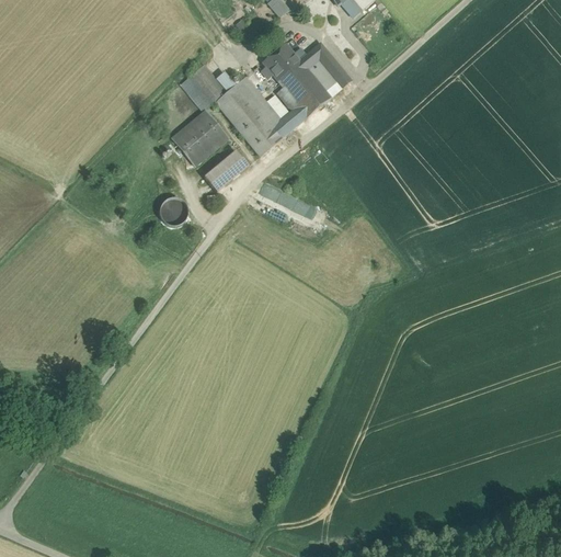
[(279,18),(289,9),(282,0),(268,0),(266,2),(279,18)]
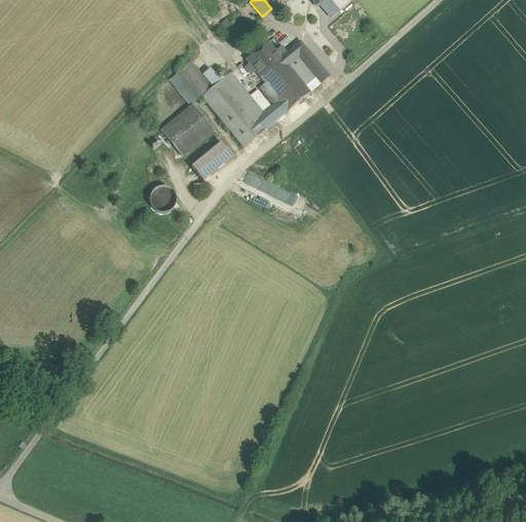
[(332,0),(339,8),(350,0),(332,0)]
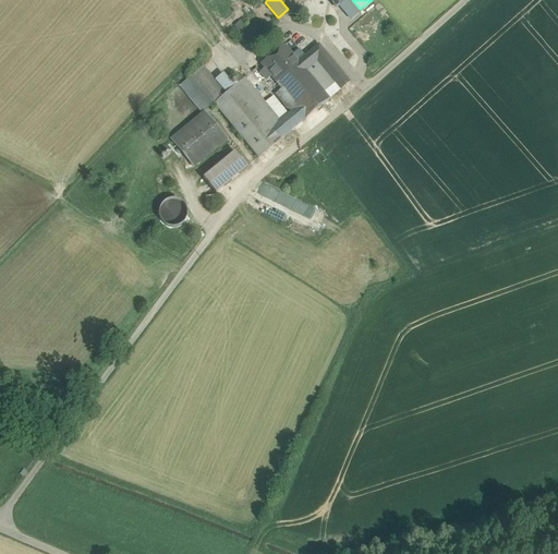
[(298,58),(283,41),(259,61),(264,65),(259,69),(266,76),(270,73),(278,82),(301,63),(298,58)]
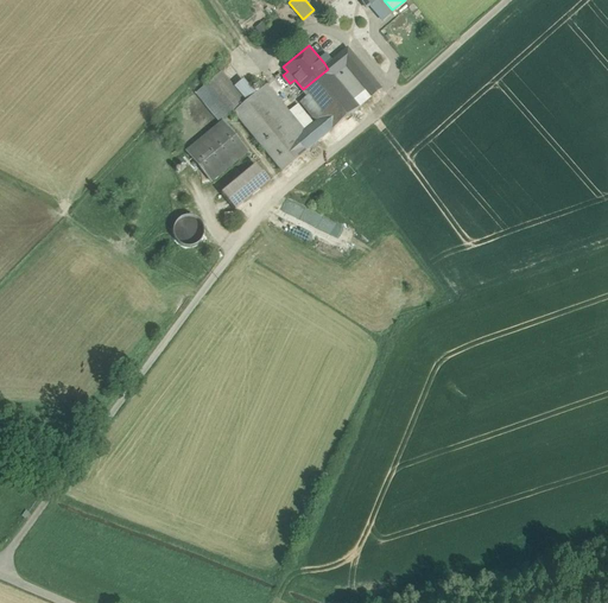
[(324,63),(328,69),(303,89),(306,94),(299,100),(311,114),(317,118),(328,129),(358,105),(352,96),(333,74),(344,63),(363,86),(371,94),(380,86),(347,45),(324,63)]
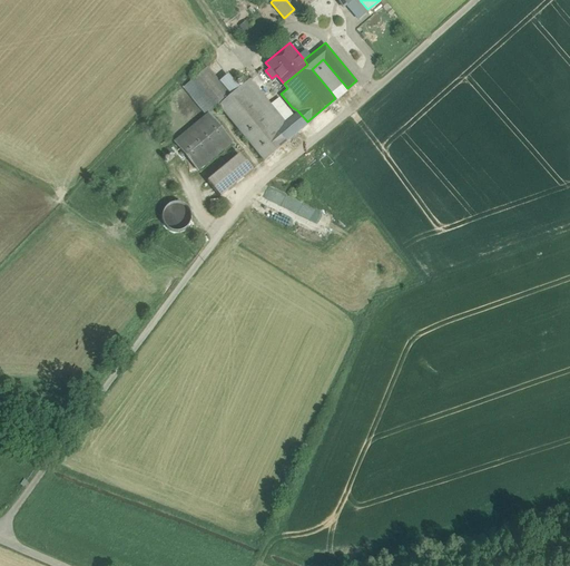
[(323,59),(312,69),(330,90),(341,80),(323,59)]
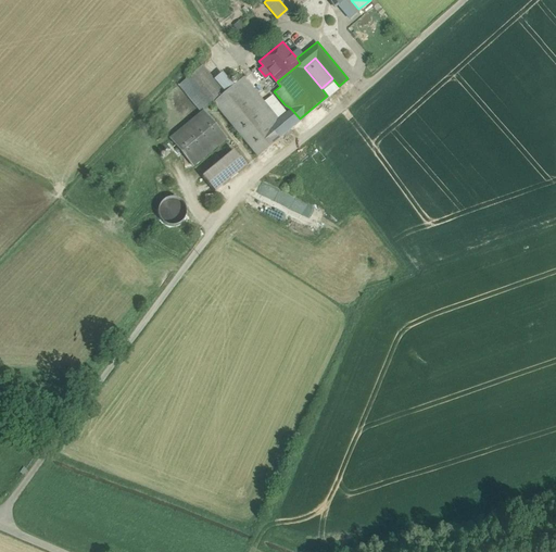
[(213,76),(202,63),(190,72),(213,100),(225,90),(213,76)]
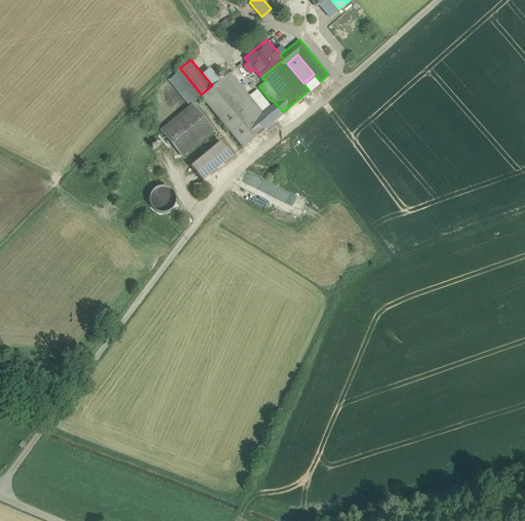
[(209,64),(201,72),(212,85),(220,78),(209,64)]
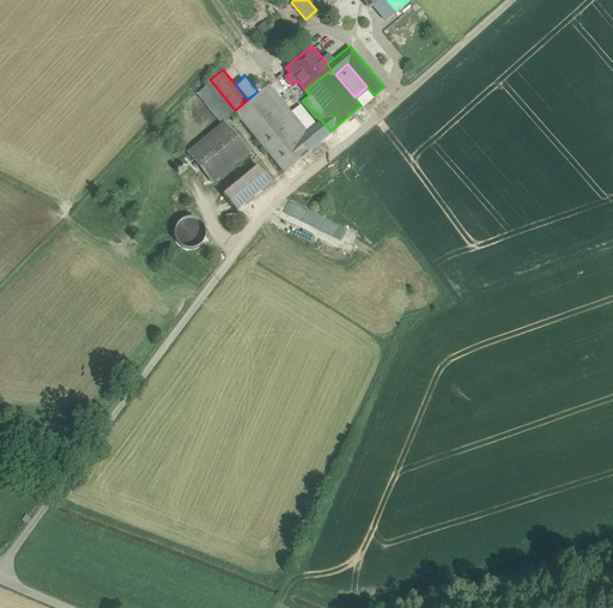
[(235,110),(210,79),(199,89),(224,120),(235,110)]
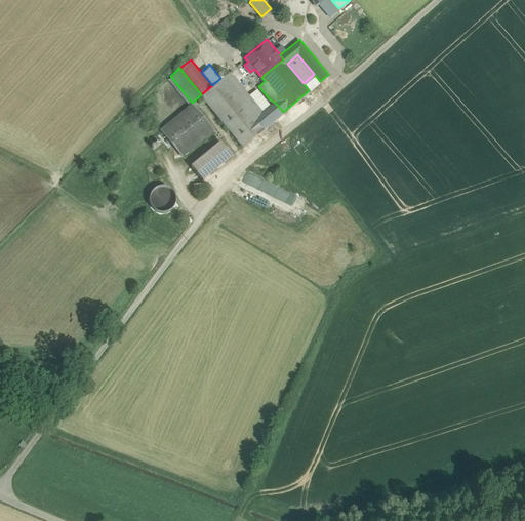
[(238,81),(229,71),(220,78),(230,88),(238,81)]
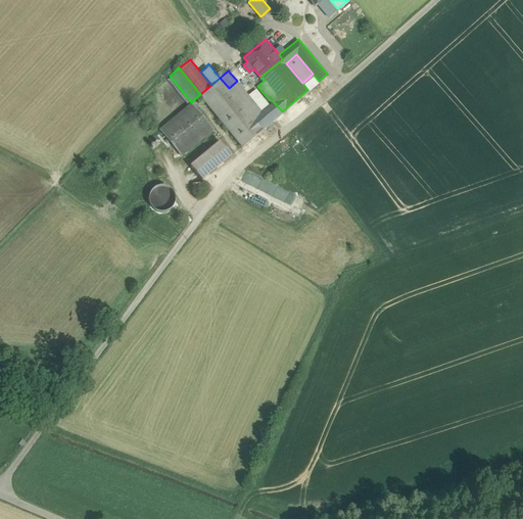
[(302,83),(307,90),(319,81),(313,74),(302,83)]
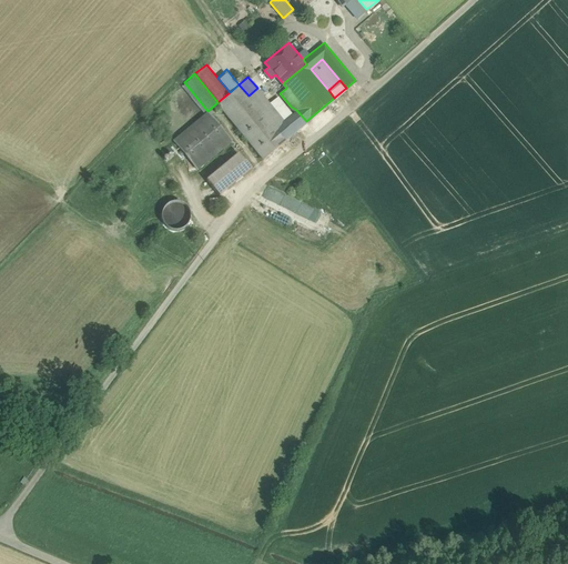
[(300,127),(288,116),(283,120),(270,102),(261,92),(252,100),(249,96),(239,84),(230,92),(217,102),(263,157),(300,127)]
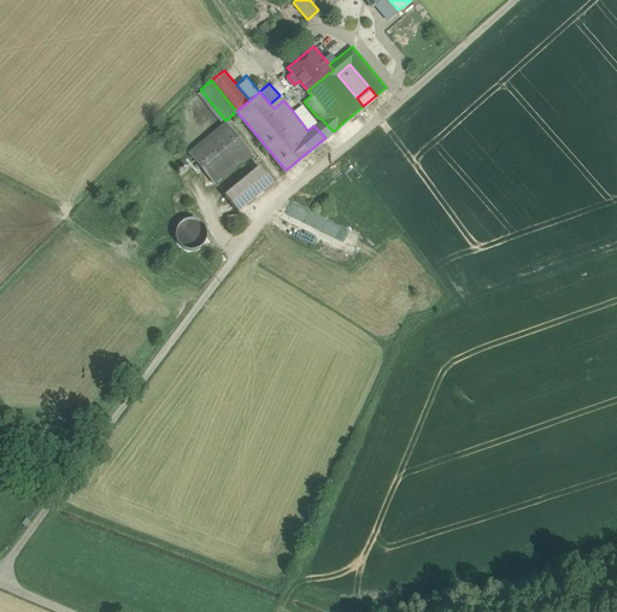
[(280,95),(270,104),(274,109),(283,100),(280,95)]
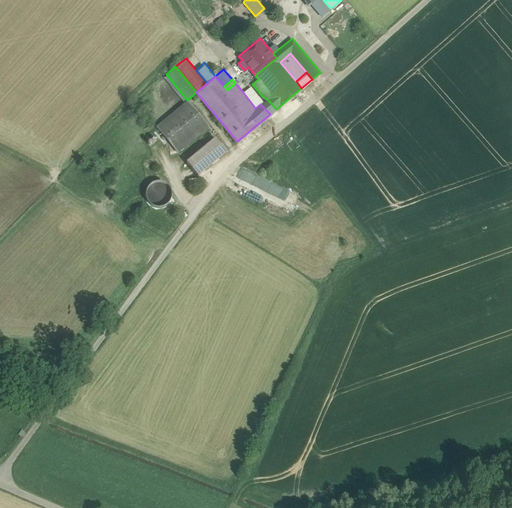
[(249,87),(243,92),(255,108),(260,104),(262,102),(249,87)]
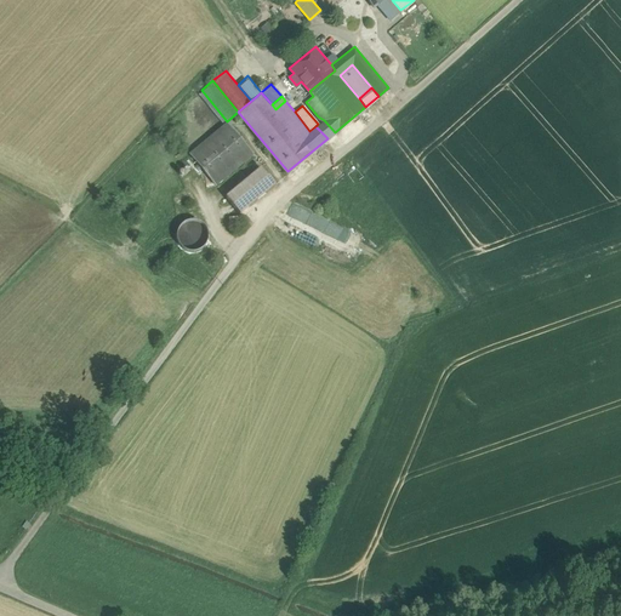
[(315,126),(328,138),(335,132),(324,120),(318,124),(315,126)]
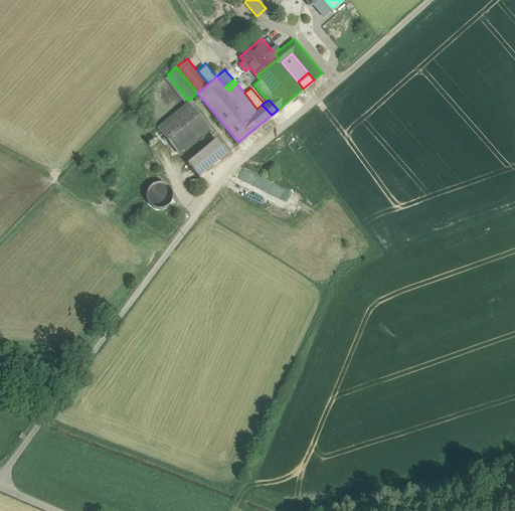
[(188,101),(158,126),(179,151),(209,126),(188,101)]
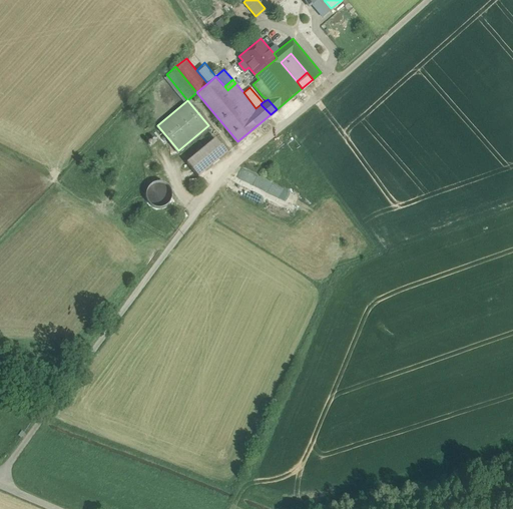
[(215,136),(186,160),(197,174),(227,150),(215,136)]
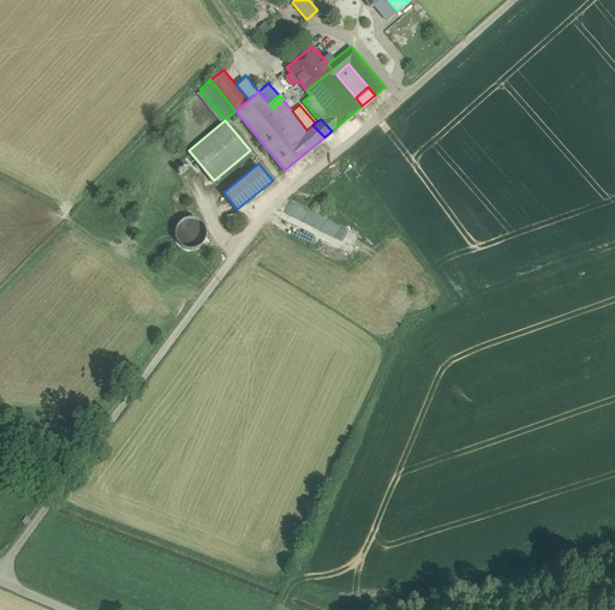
[(285,210),(339,233),(344,222),(290,199),(285,210)]
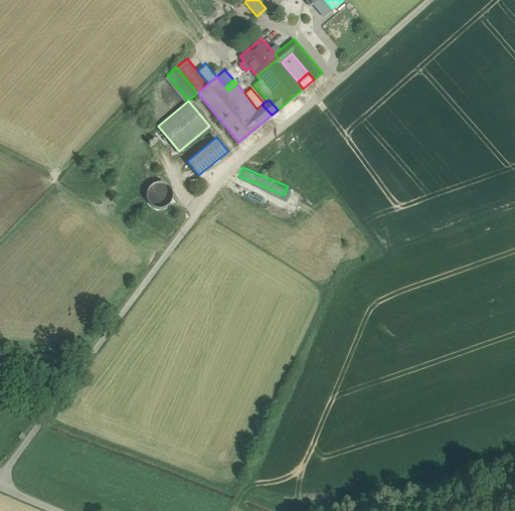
[(171,198),(172,193),(171,188),(168,184),(164,182),(159,181),(154,182),(150,185),(147,189),(146,194),(147,199),(150,203),(155,206),(160,207),(164,206),(169,203),(171,198)]
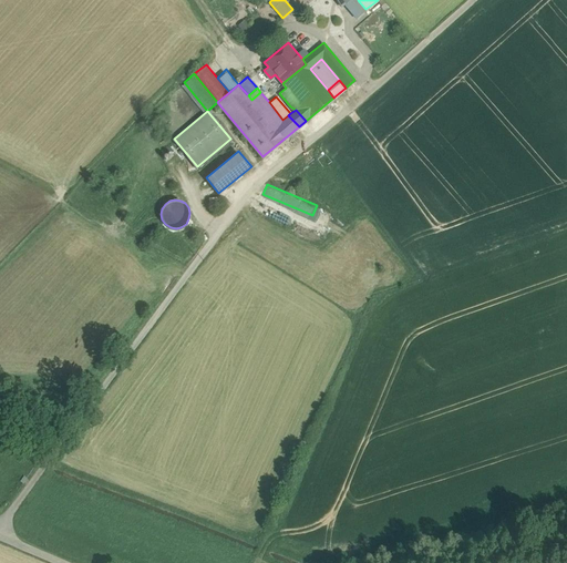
All buildings are outlined.
